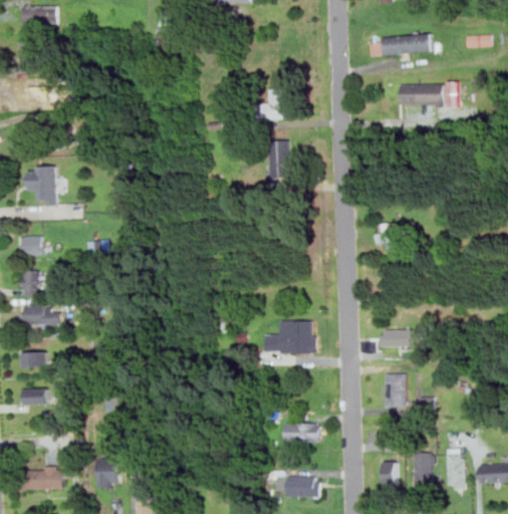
[(22,23),(55,23),(55,4),(22,4),(22,23)]
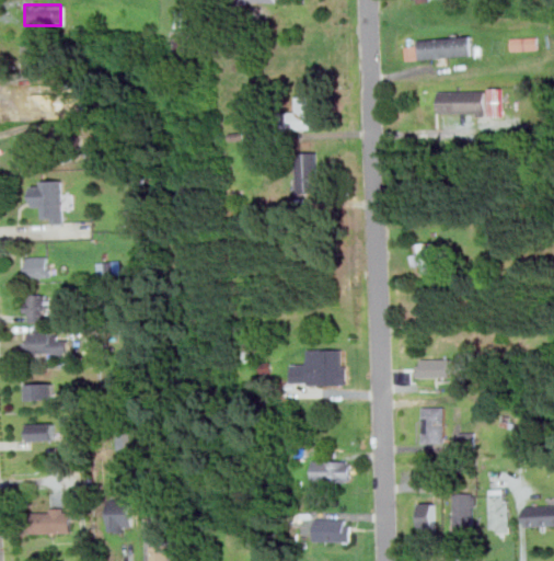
[(187,26),(187,9),(173,9),(173,26),(187,26)]
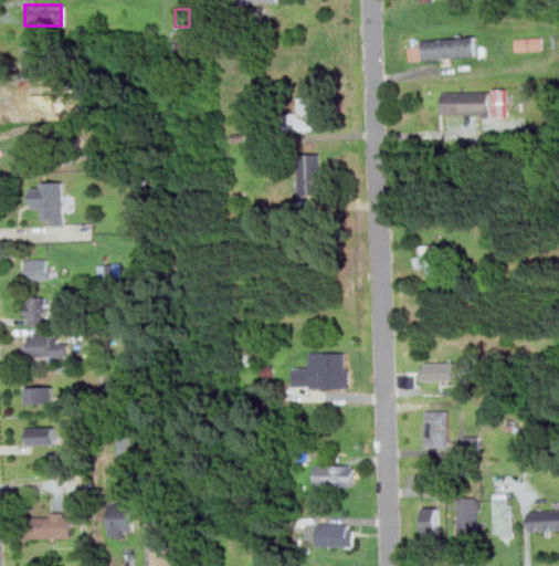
[(473,56),(472,35),(415,39),(417,48),(404,49),(404,60),(473,56)]
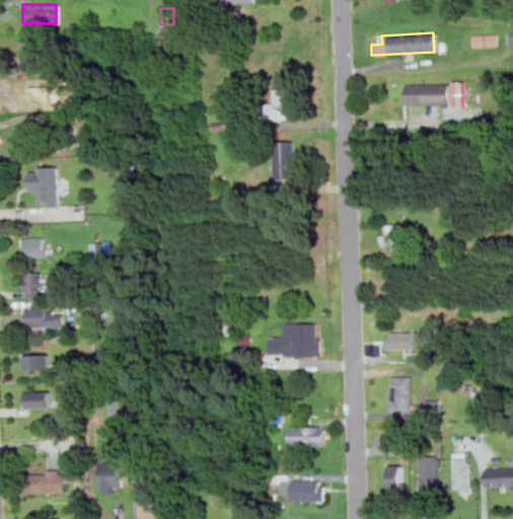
[(170,57),(170,33),(152,33),(152,57),(170,57)]
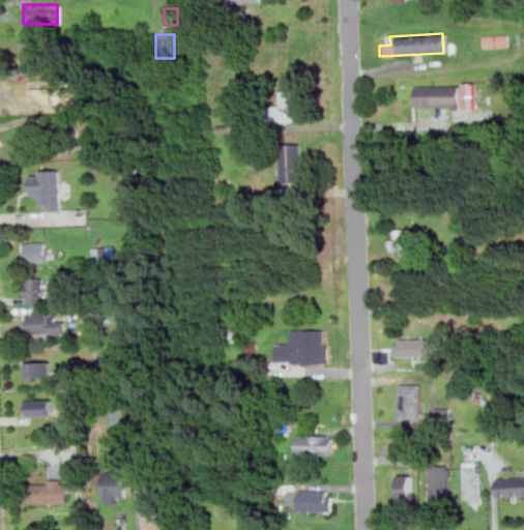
[(504,35),(479,35),(479,47),(504,47),(504,35)]
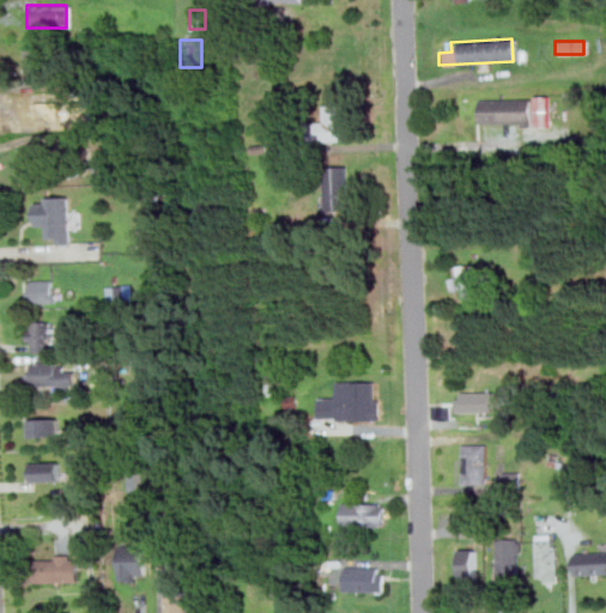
[(20,48),(20,86),(38,86),(38,48),(20,48)]
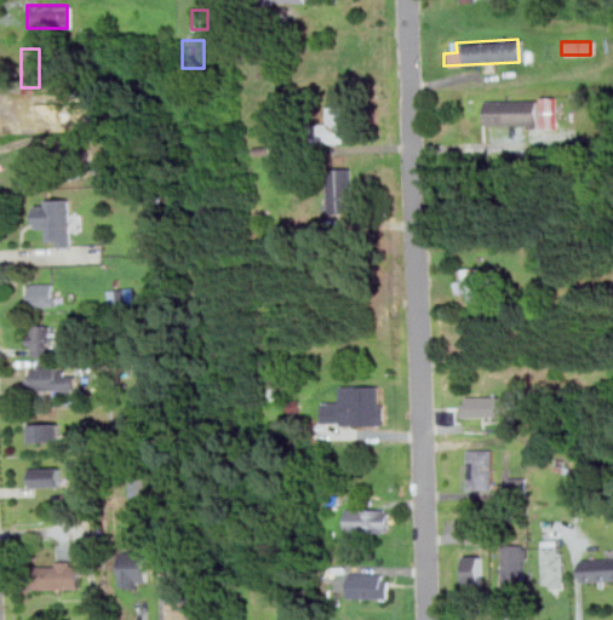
[(537,128),(553,128),(553,97),(537,97),(537,128)]
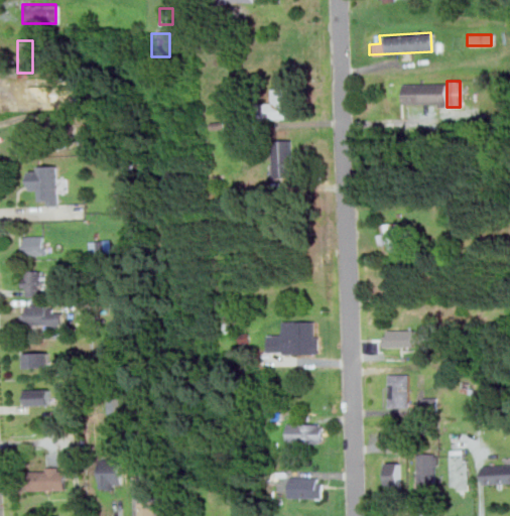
[(399,105),(444,105),(444,83),(399,83),(399,105)]
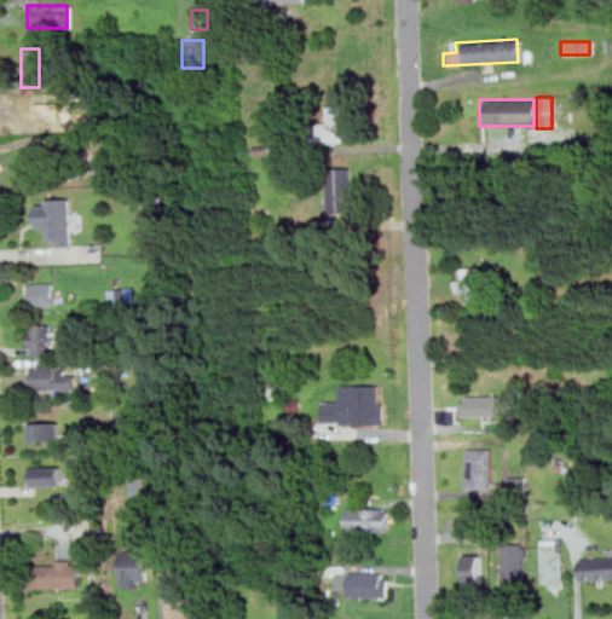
[(346,105),(318,105),(318,142),(346,142),(346,105)]
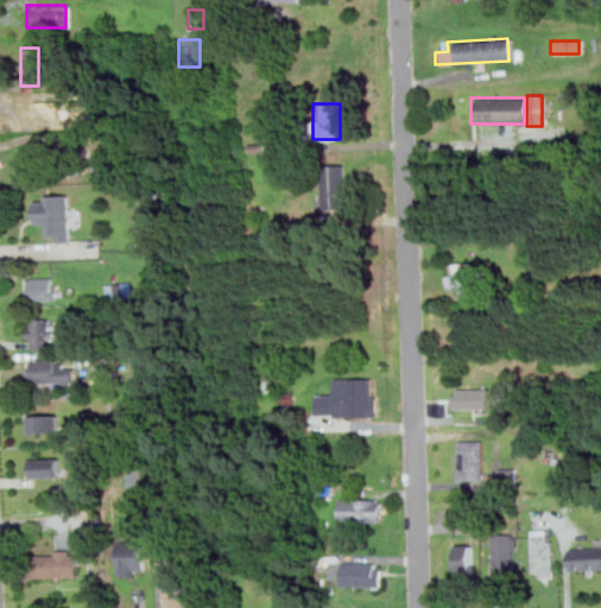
[(341,164),(317,164),(317,209),(341,209),(341,164)]
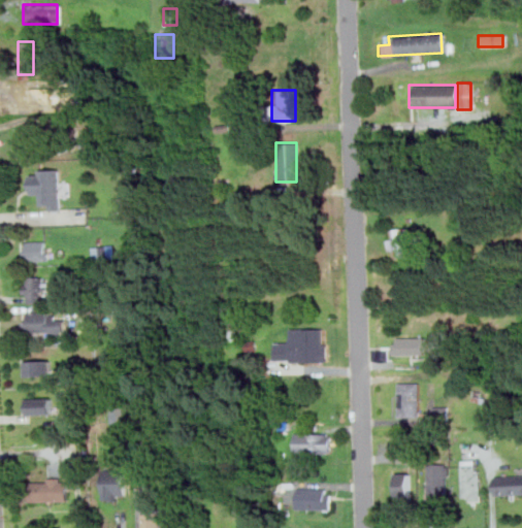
[(57,210),(57,169),(27,169),(27,192),(37,192),(37,210),(57,210)]
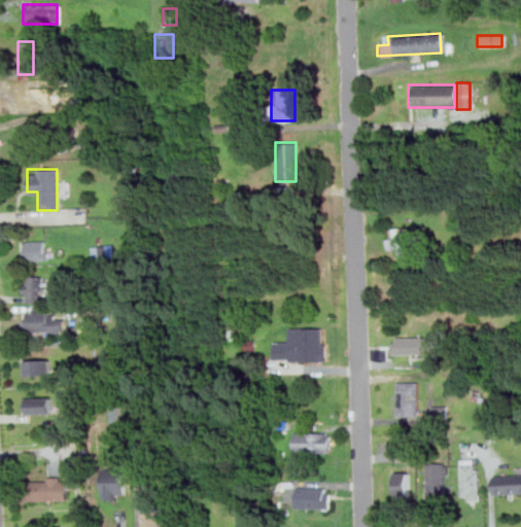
[(408,254),(403,225),(381,231),(385,249),(393,248),(395,257),(408,254)]
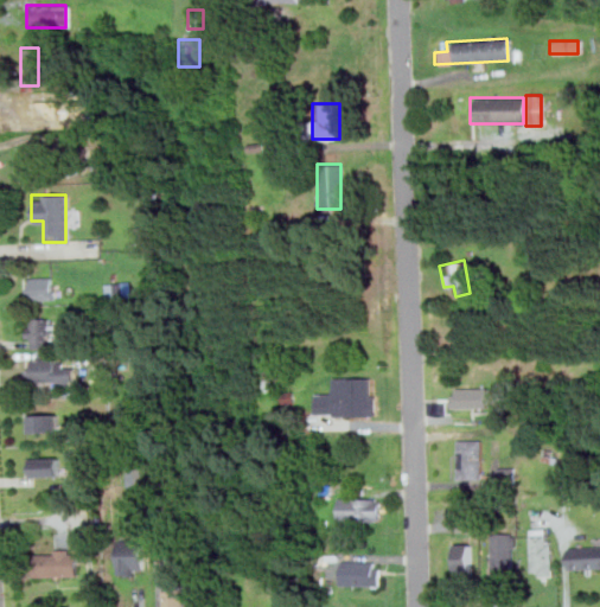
[(48,300),(48,276),(23,276),(23,300),(48,300)]
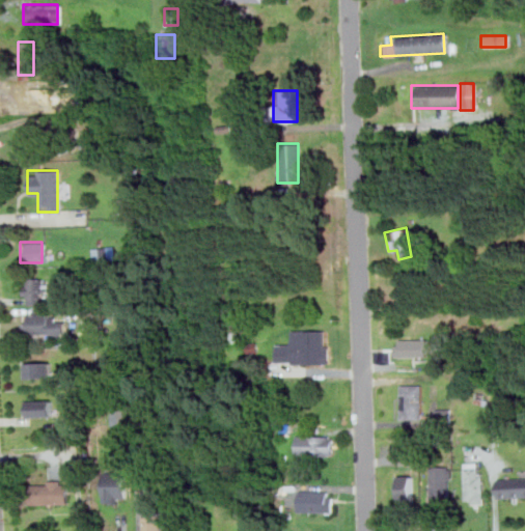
[(20,305),(40,305),(40,278),(20,278),(20,305)]
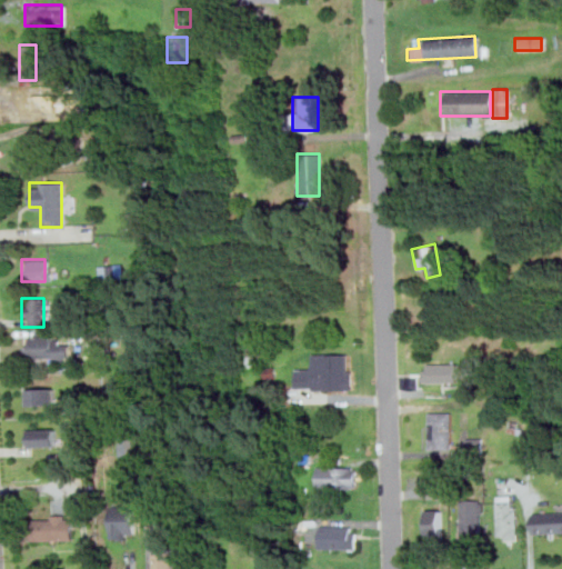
[(66,356),(66,345),(54,345),(53,335),(21,336),(22,358),(66,356)]
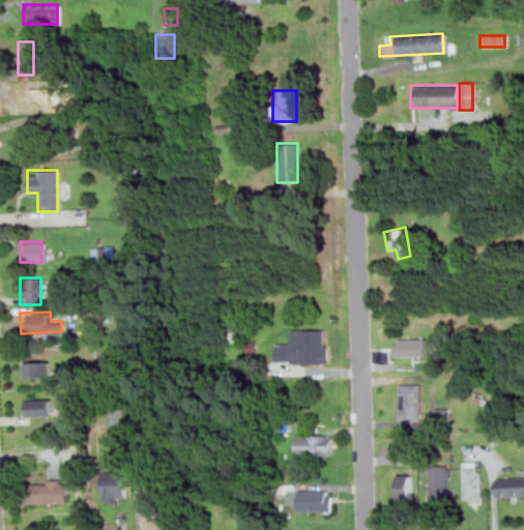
[(320,330),(288,330),(288,344),(272,344),(272,361),(288,360),(288,363),(320,363),(320,330)]
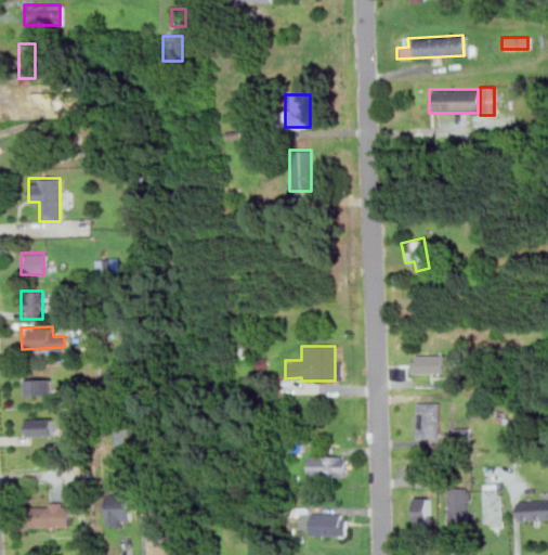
[(408,355),(408,372),(446,372),(446,355),(408,355)]
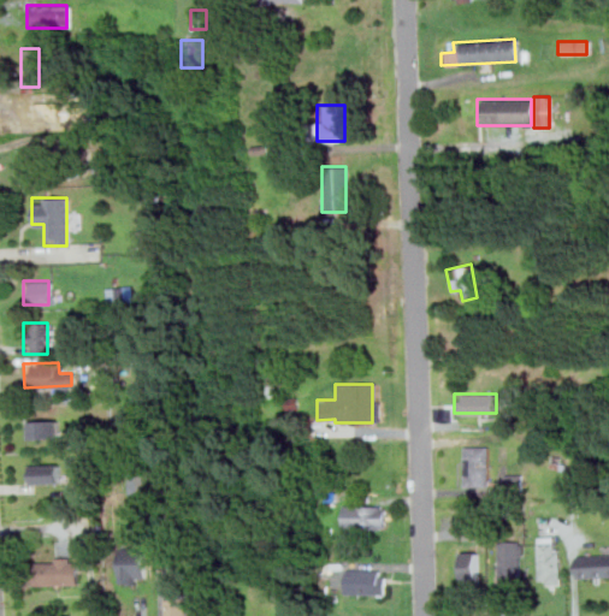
[(25,419),(25,438),(54,438),(54,419),(25,419)]
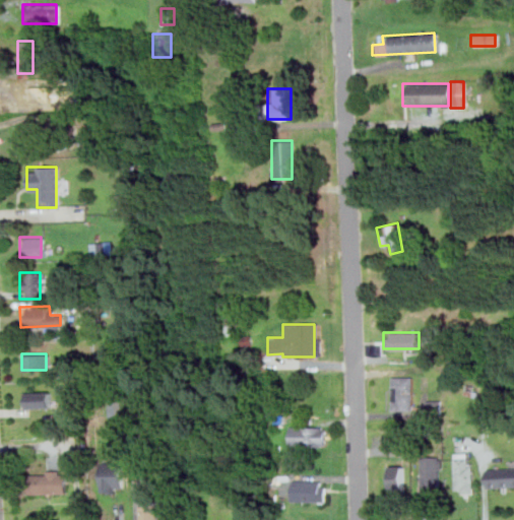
[(388,409),(409,409),(409,377),(388,377),(388,409)]
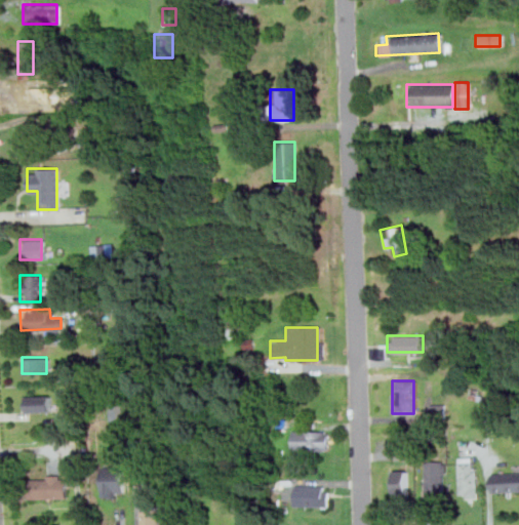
[(48,396),(24,396),(24,411),(48,411),(48,396)]
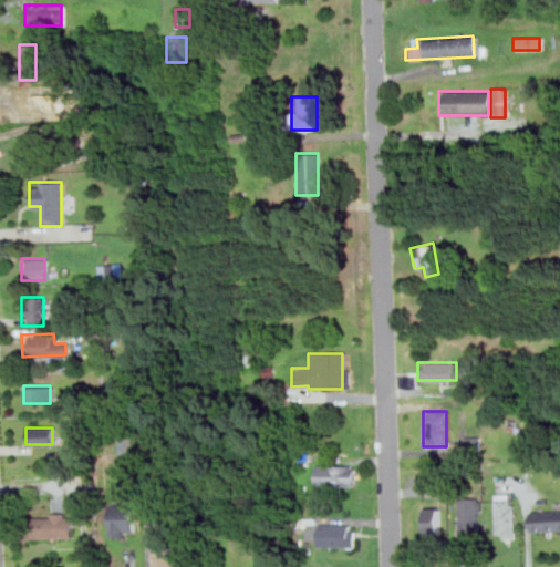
[(127,439),(114,437),(113,454),(127,454),(127,439)]
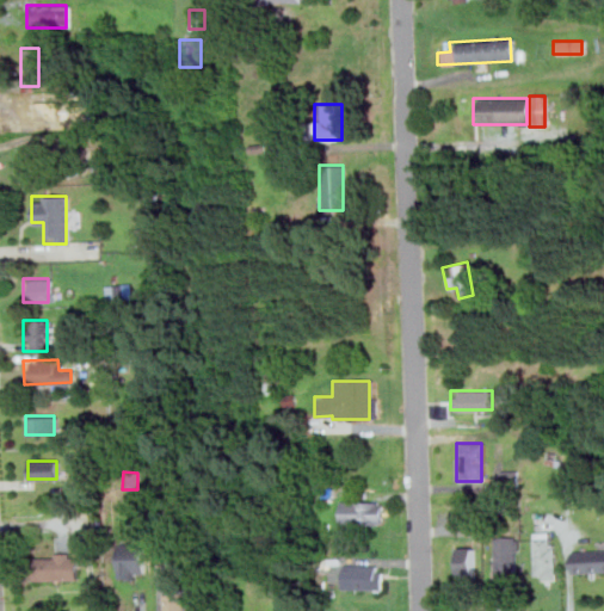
[(336,528),(378,528),(378,500),(336,500),(336,528)]
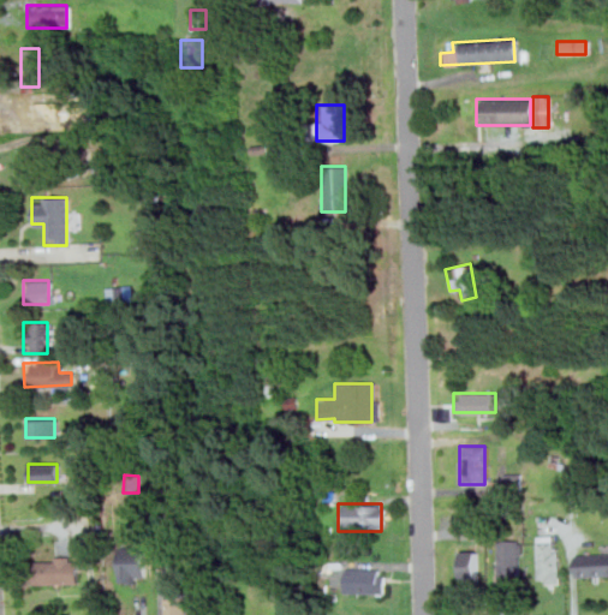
[(555,535),(532,535),(532,584),(555,584),(555,535)]
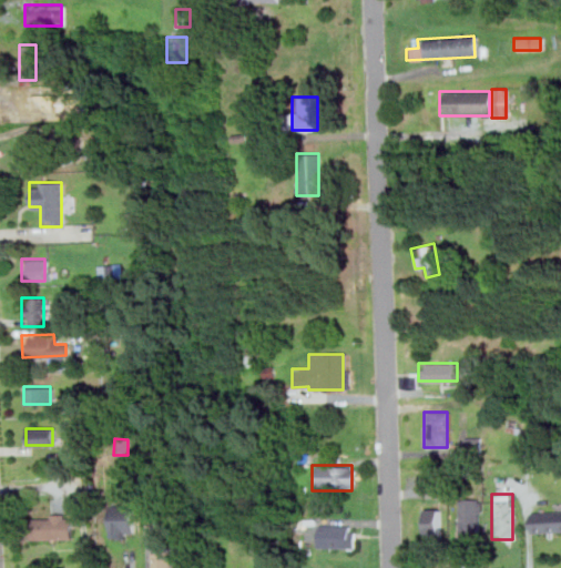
[(456,538),(477,538),(477,498),(456,498),(456,538)]
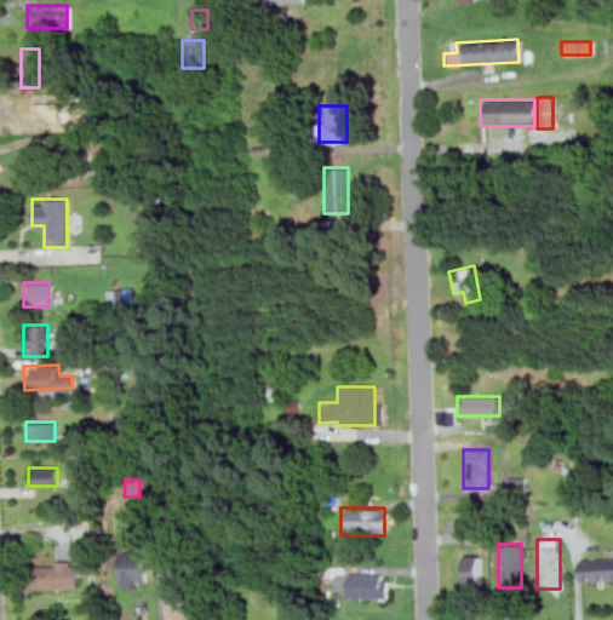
[(115,550),(115,586),(143,586),(143,550),(115,550)]
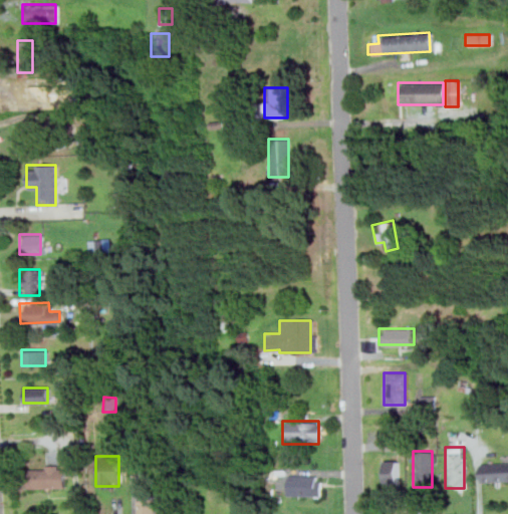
[(382,485),(396,485),(396,460),(382,460),(382,485)]
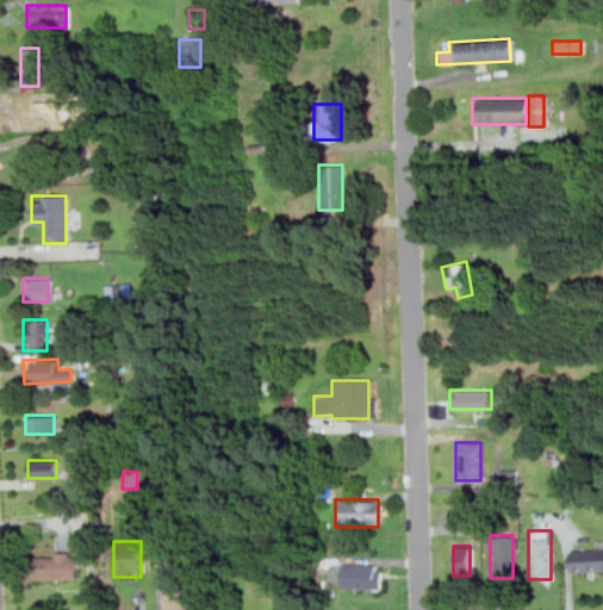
[(602,570),(602,549),(567,549),(567,570),(602,570)]
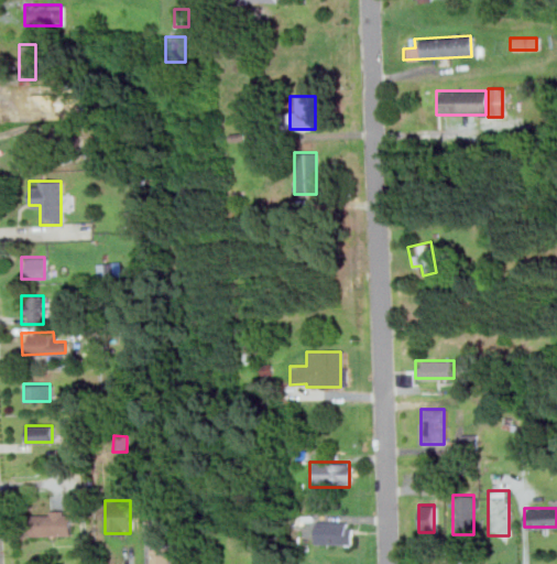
[(68,535),(68,511),(28,511),(28,535),(68,535)]
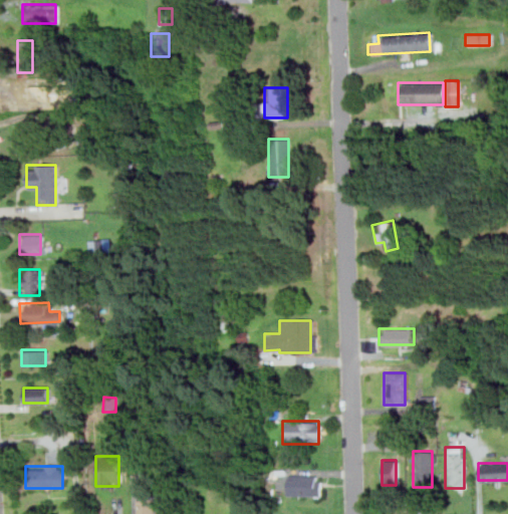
[(285,476),(285,495),(318,495),(318,476),(285,476)]
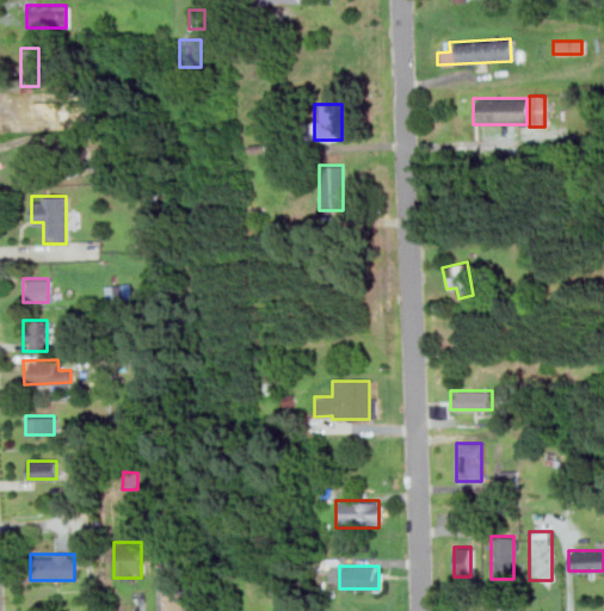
[(159,610),(182,610),(182,592),(159,592),(159,610)]
